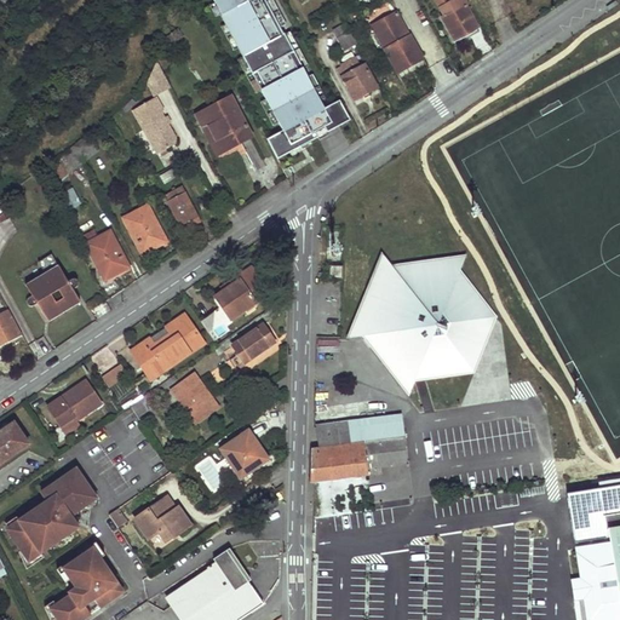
[(268,139),(277,159),(334,128),(325,109),(320,101),(308,76),(303,68),(285,34),(283,34),(280,28),(274,16),(270,18),(265,10),(275,4),(273,0),(268,0),(265,1),(264,0),(213,0),(216,3),(220,15),(227,24),(239,49),(244,56),(242,56),(244,57),(262,91),(265,99),(279,124),(282,131),(268,139)]
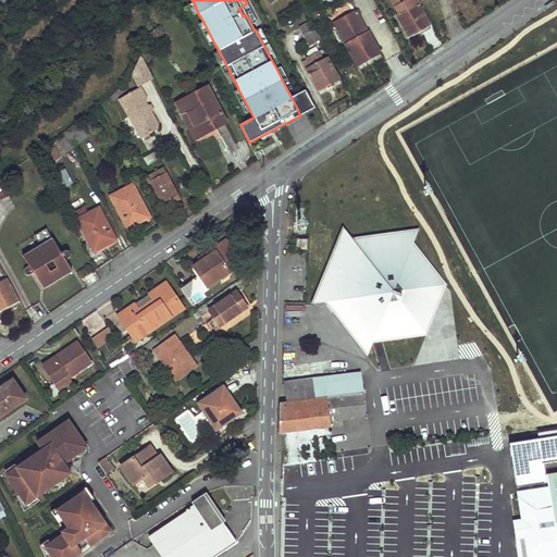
[(198,13),(194,2),(188,5),(194,15),(198,13)]
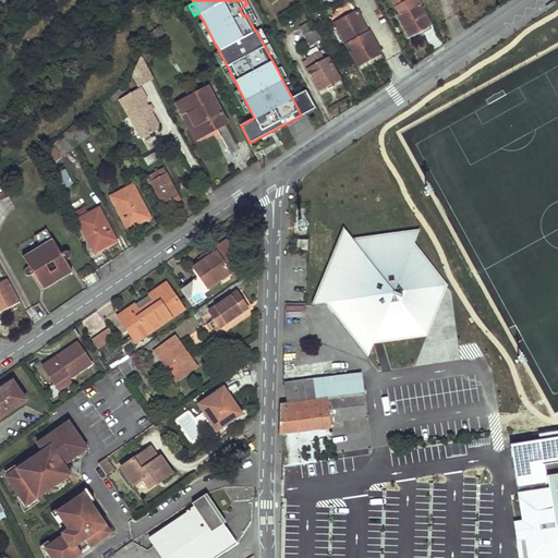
[(257,22),(247,3),(239,9),(243,16),(246,14),(252,25),(257,22)]
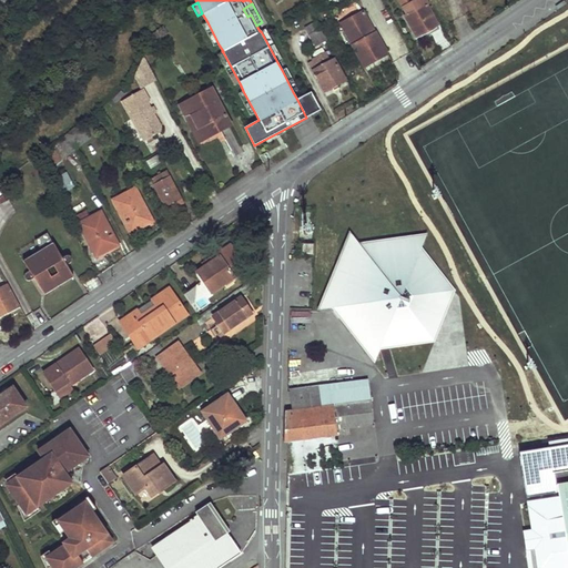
[(405,16),(417,38),(438,26),(426,4),(405,16)]
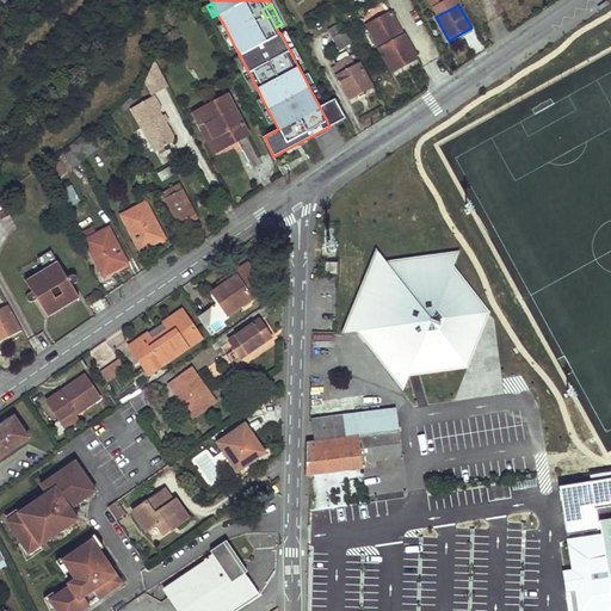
[(366,25),(392,72),(417,59),(392,12),(366,25)]
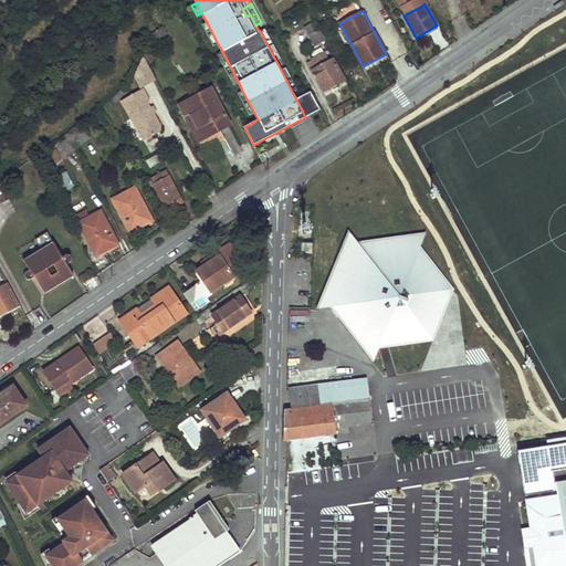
[(315,19),(304,27),(307,33),(320,25),(315,19)]
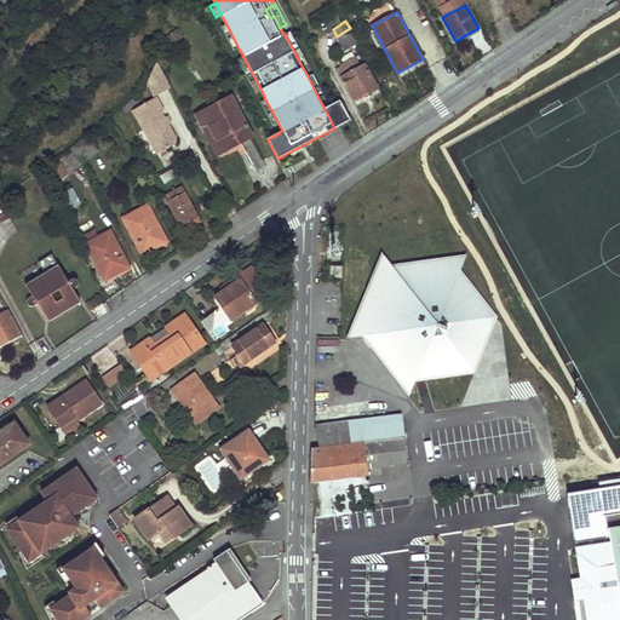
[(239,49),(227,24),(220,27),(234,51),(239,49)]
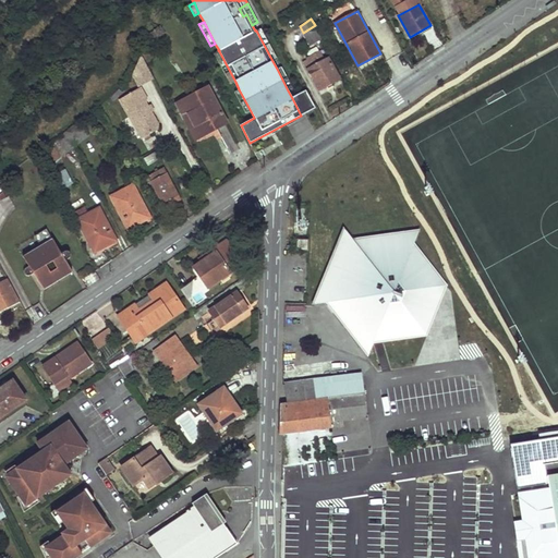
[(322,37),(315,25),(303,33),(310,45),(322,37)]
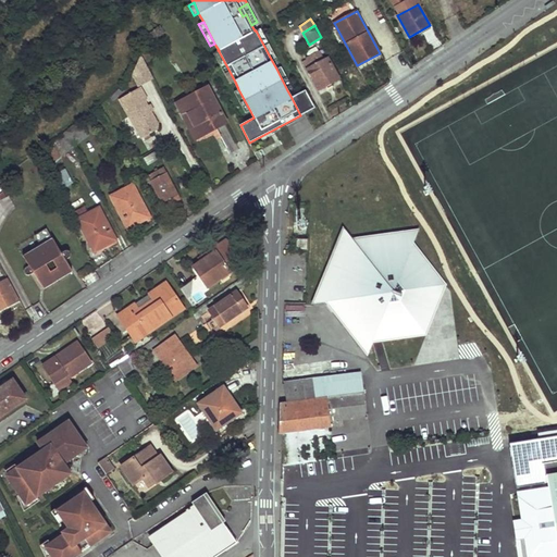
[(147,35),(152,40),(163,33),(159,26),(147,35)]
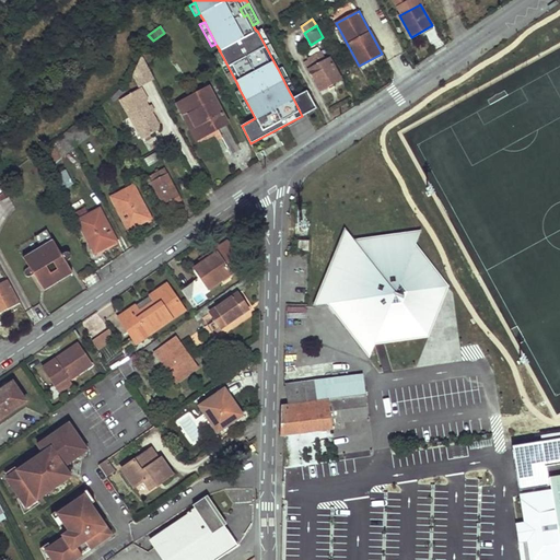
[(257,31),(273,61),(278,59),(261,28),(257,31)]
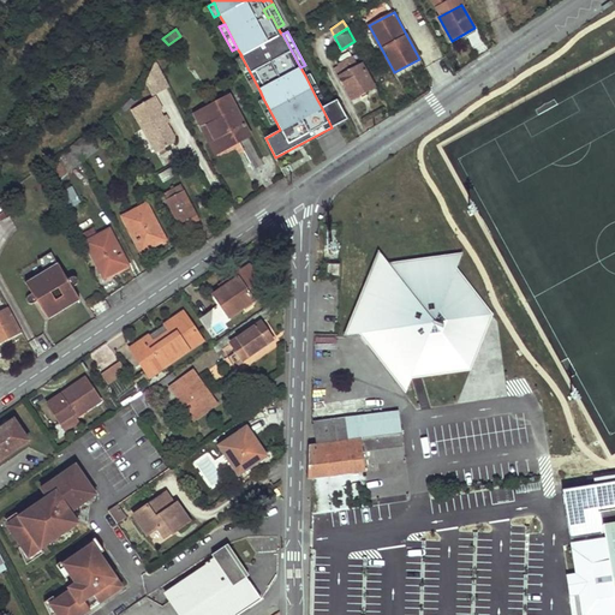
[(260,90),(242,57),(236,59),(254,94),(260,90)]
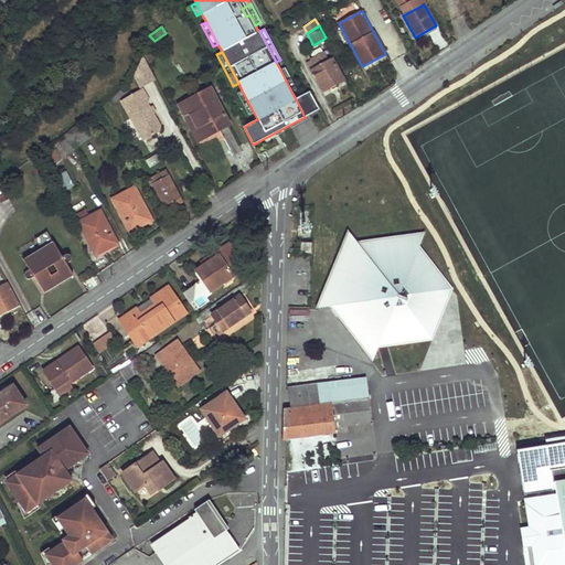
[(307,62),(323,91),(344,80),(332,59),(328,61),(323,52),(307,62)]
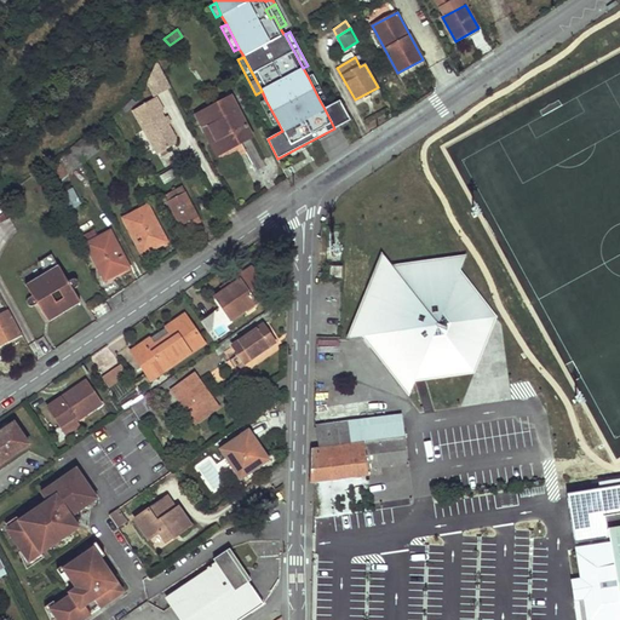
[(154,63),(147,84),(148,85),(160,74),(154,63)]
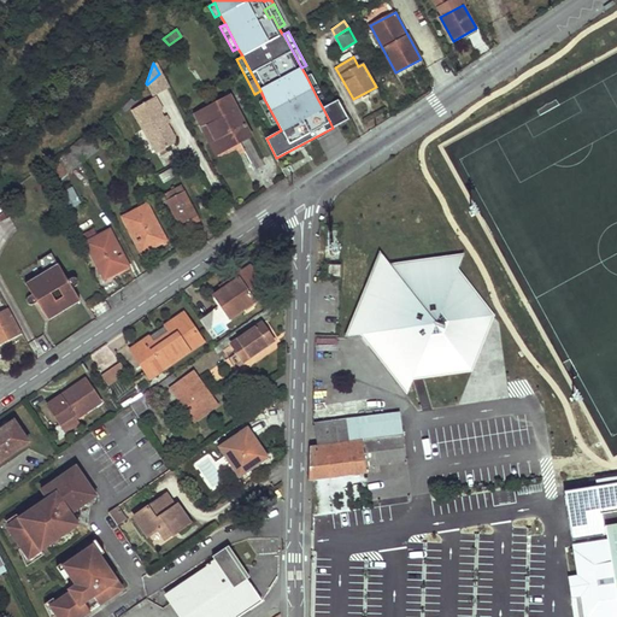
[(159,74),(147,84),(152,94),(166,87),(159,74)]
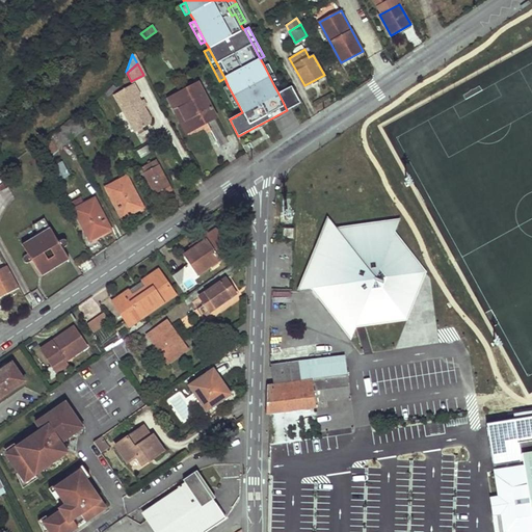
[(264,65),(274,86),(280,84),(268,63),(264,65)]
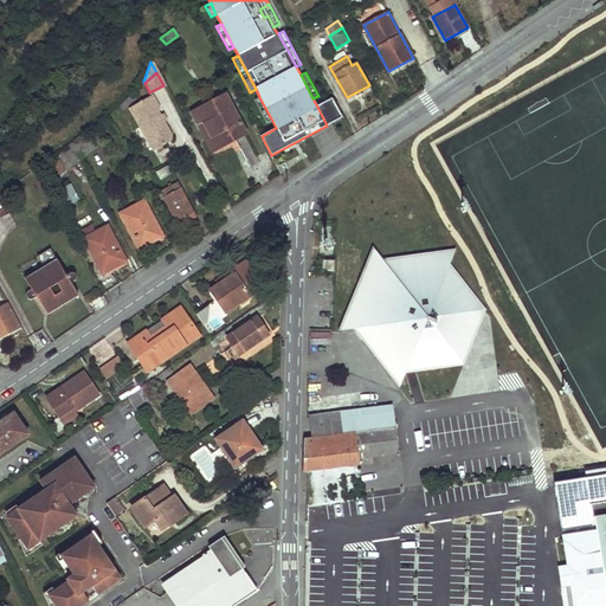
[(204,124),(217,149),(246,134),(225,94),(191,113),(198,127),(204,124)]
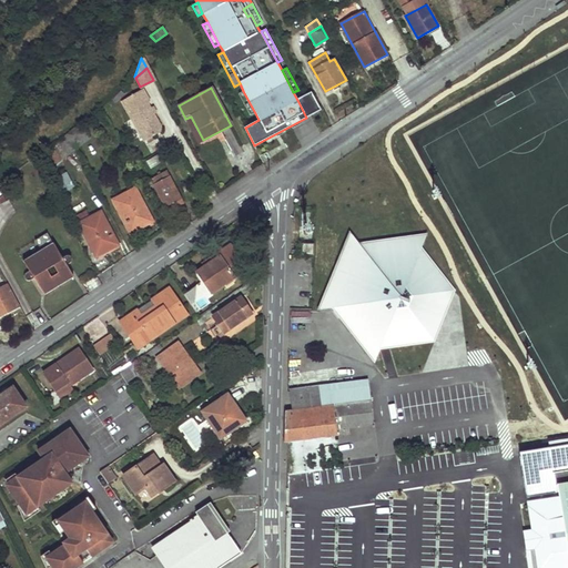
[(142,90),(121,102),(143,141),(160,131),(161,127),(154,117),(150,109),(148,105),(149,101),(142,90)]
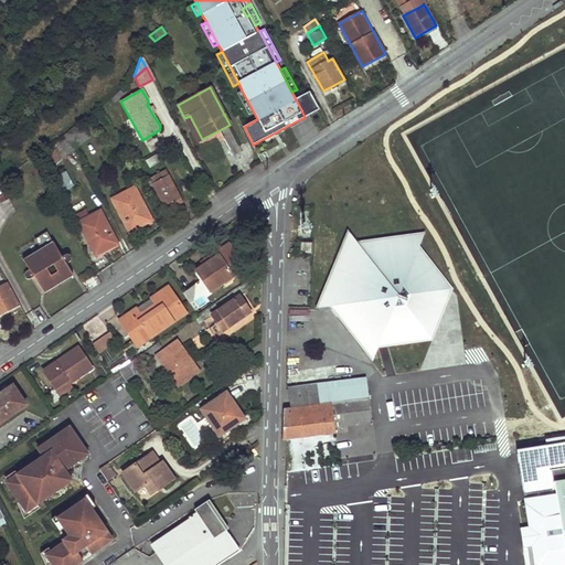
[(254,113),(242,91),(237,93),(249,115),(254,113)]
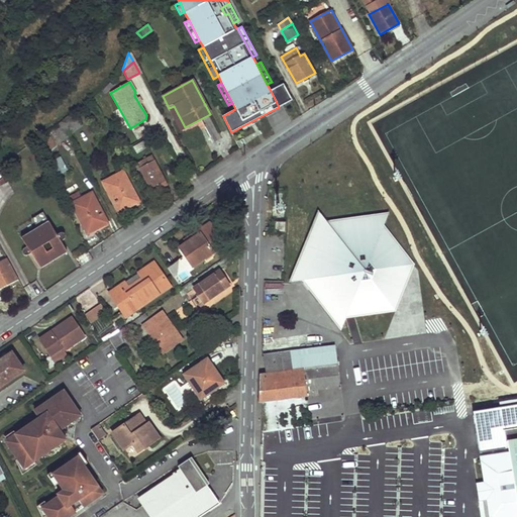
[(110,84),(101,91),(104,94),(112,87),(110,84)]
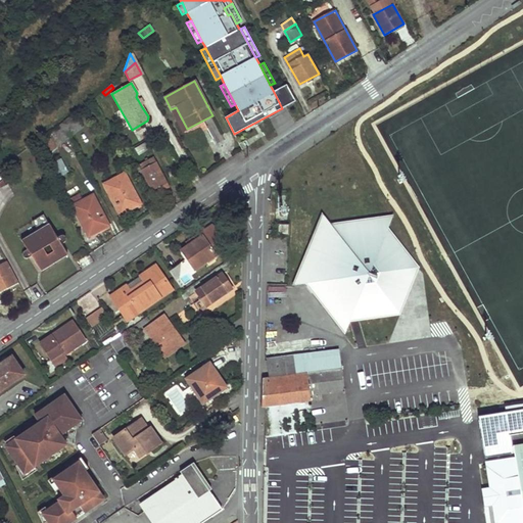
[(274,92),(282,108),(295,101),(287,85),(274,92)]
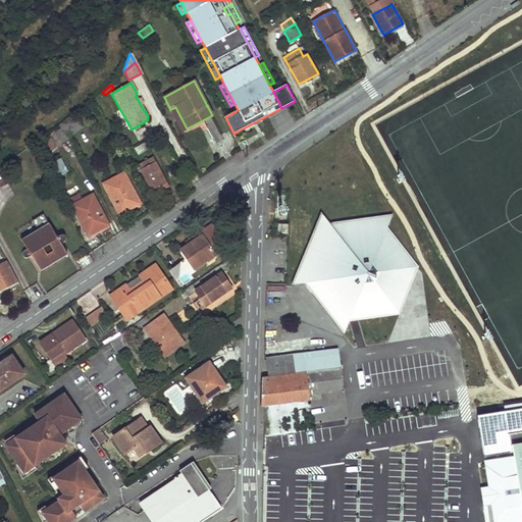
[(175,107),(170,109),(183,131),(187,128),(175,107)]
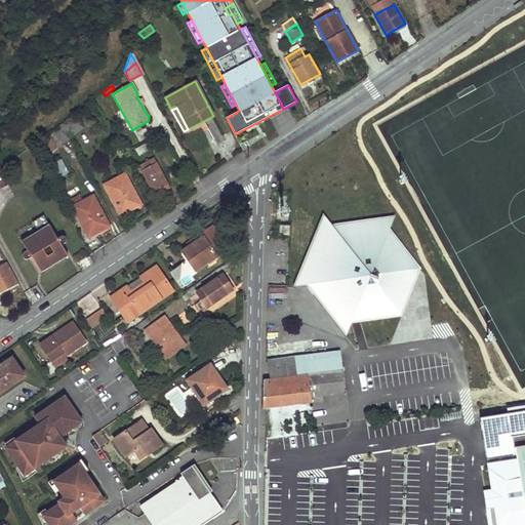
[(59,124),(46,134),(56,147),(70,137),(59,124)]
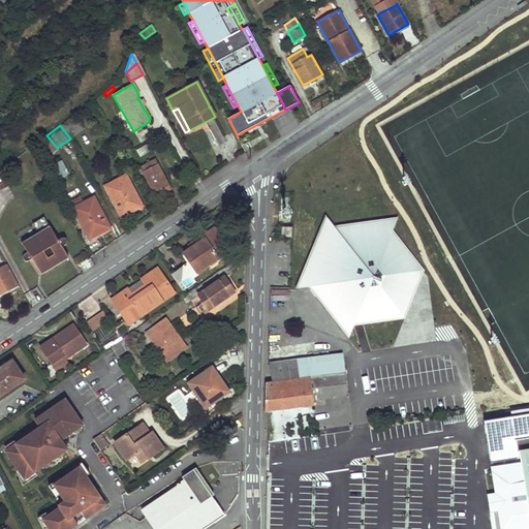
[(147,145),(136,151),(141,156),(150,150),(147,145)]
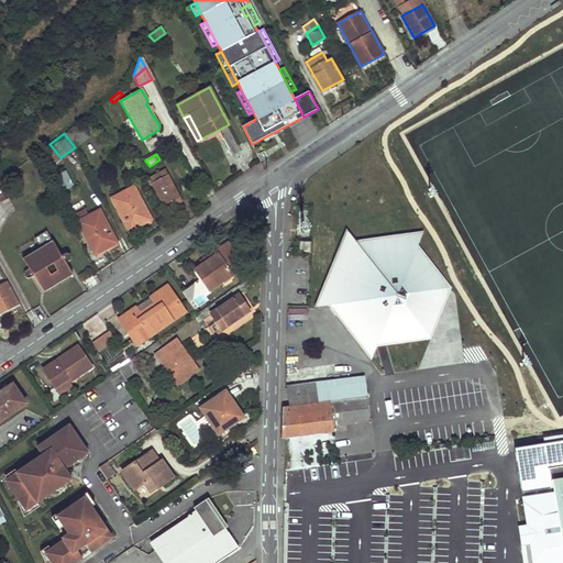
[(150,177),(163,205),(173,200),(175,203),(180,200),(165,169),(150,177)]
